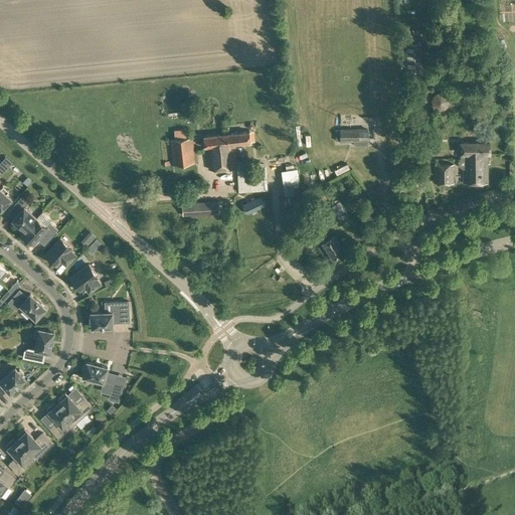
[(422,69),(420,43),(402,44),(403,70),(422,69)]
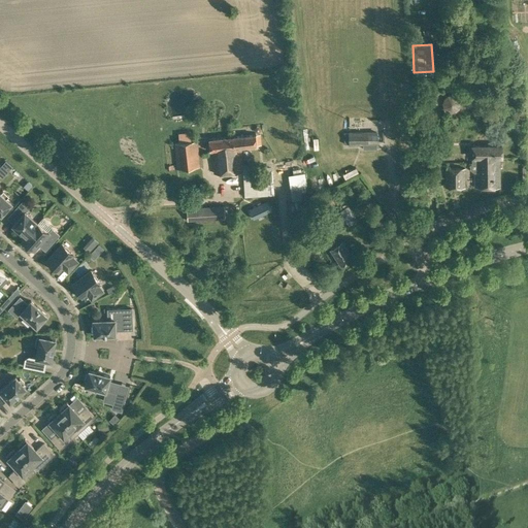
[(456,97),(452,96),(448,97),(444,100),(442,103),(443,108),(447,111),(451,112),(455,111),(458,109),(460,104),(459,100),(456,97)]
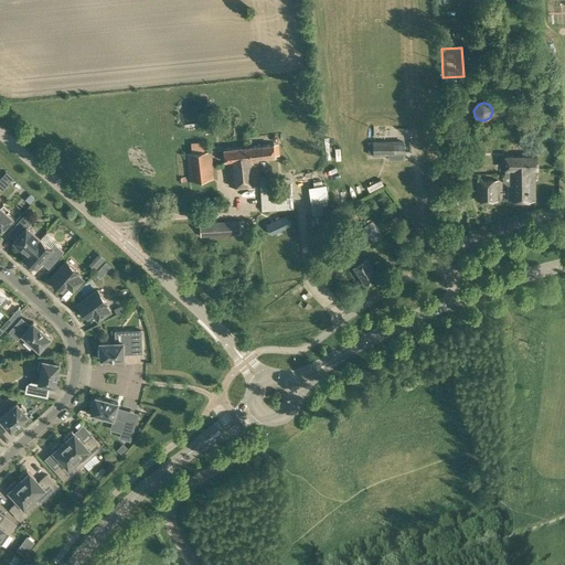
[(215,119),(206,120),(208,131),(216,130),(215,119)]
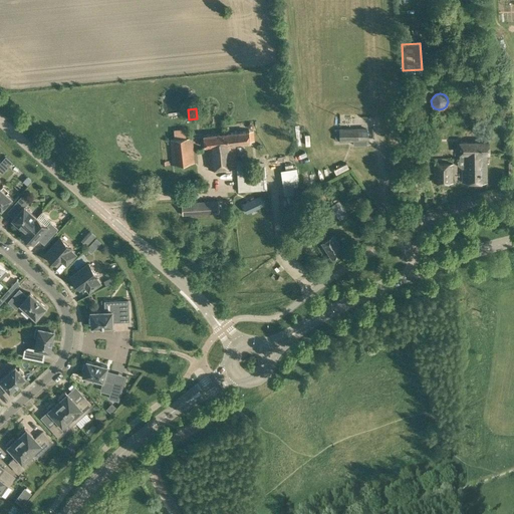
[(170,139),(173,165),(195,162),(192,137),(180,138),(179,124),(168,125),(170,139)]
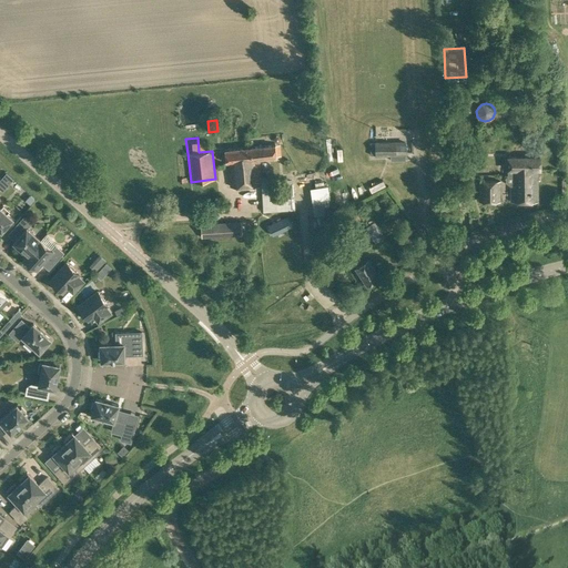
[(369,142),(371,154),(391,154),(391,160),(405,160),(405,142),(369,142)]
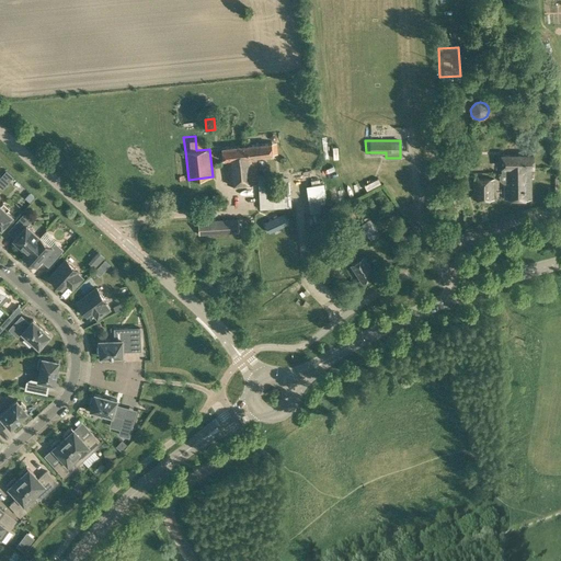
[(271,142),(248,145),(251,182),(258,182),(255,156),(272,155),(271,142)]
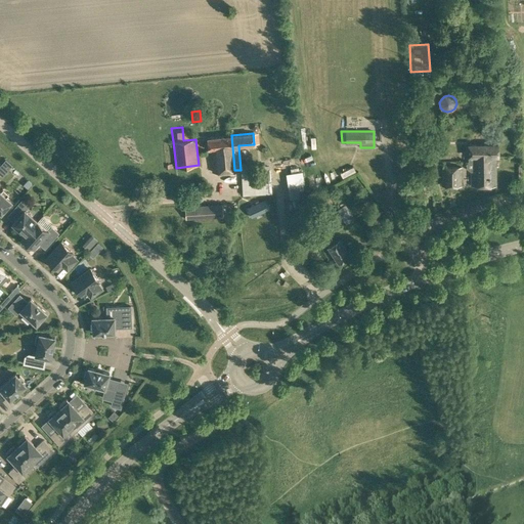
[(234,170),(231,135),(208,137),(209,148),(211,148),(213,172),(217,172),(234,170)]
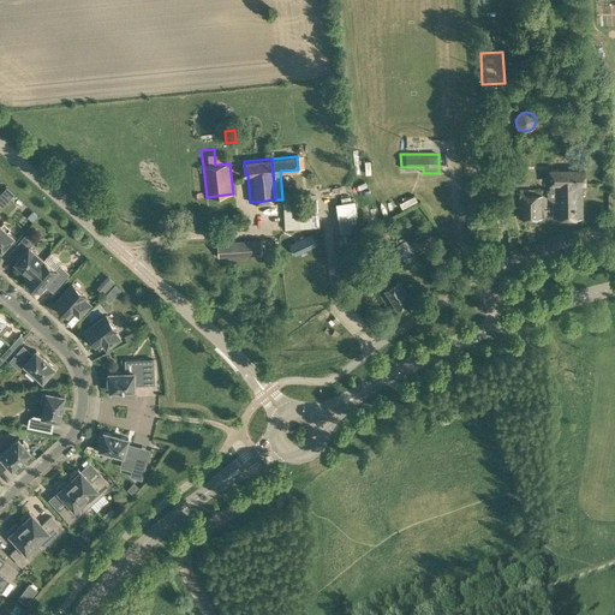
[(581,183),(584,183),(584,168),(549,169),(549,189),(550,189),(553,187),(556,187),(559,189),(563,189),(563,183),(581,183)]
